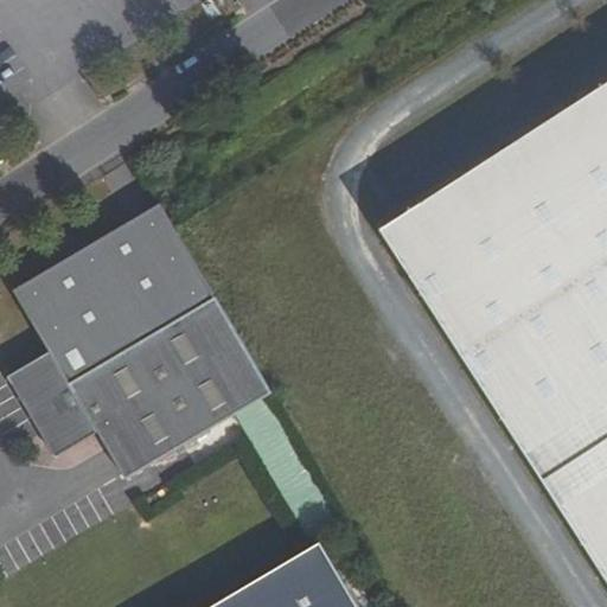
[(606,76),(376,227),(606,583),(606,76)]
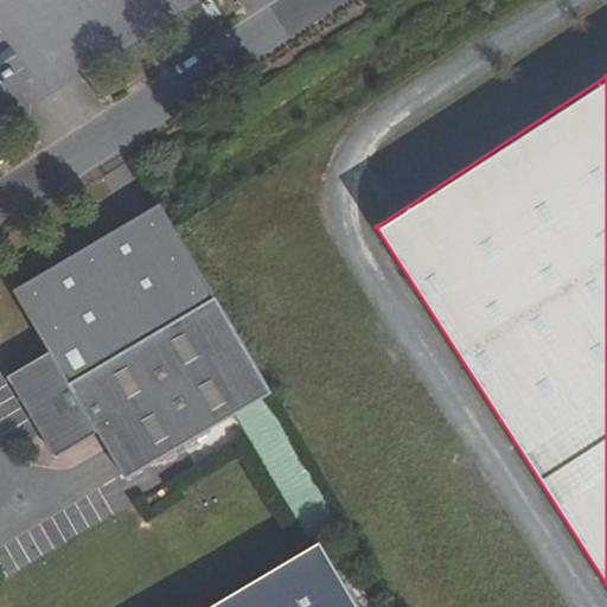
[(12,289),(51,356),(68,384),(211,300),(154,205),(12,289)]
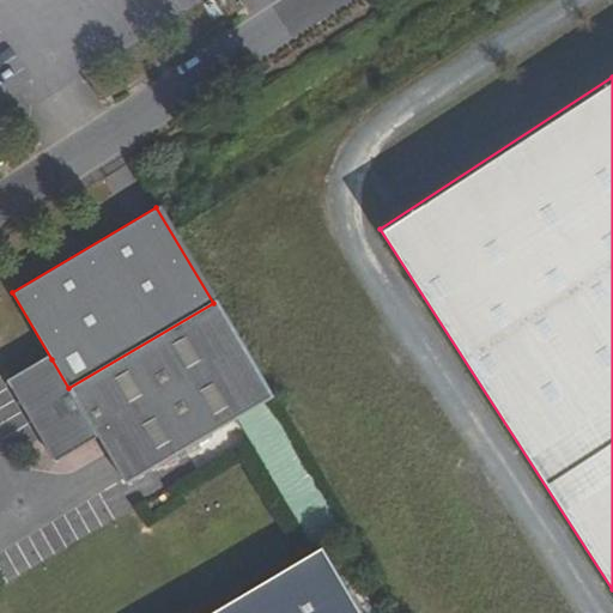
[(213,303),(68,388),(52,359),(6,387),(53,462),(241,352),(213,303)]
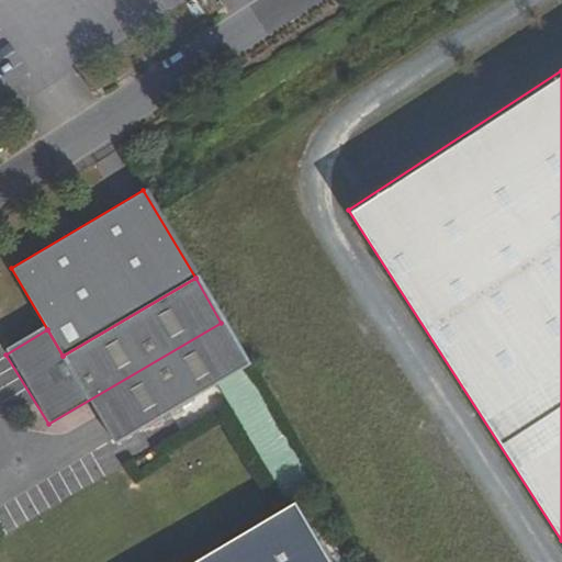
[(90,406),(115,448),(248,367),(221,323),(48,424),(52,429),(90,406)]
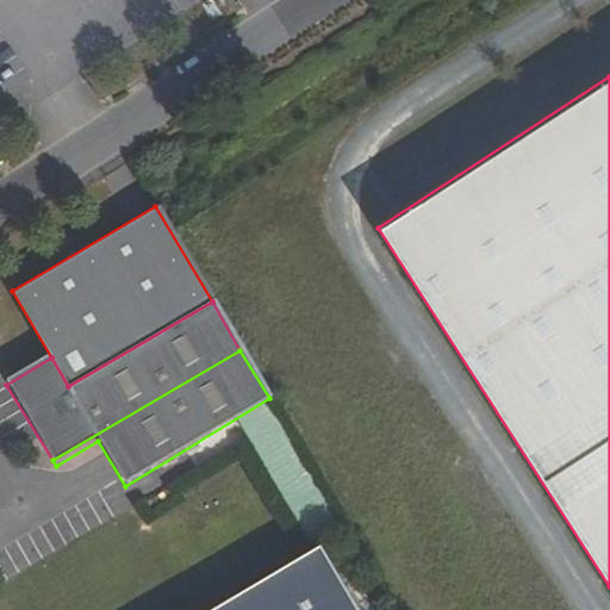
[(354,609),(317,547),(211,609),(354,609)]
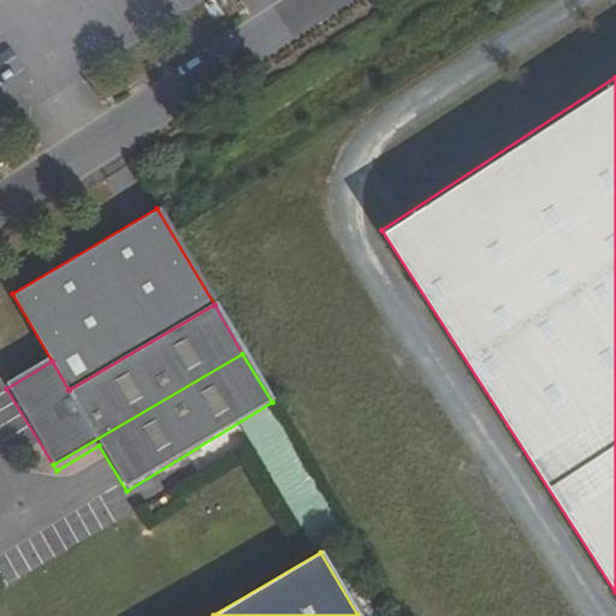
All buildings are outlined.
